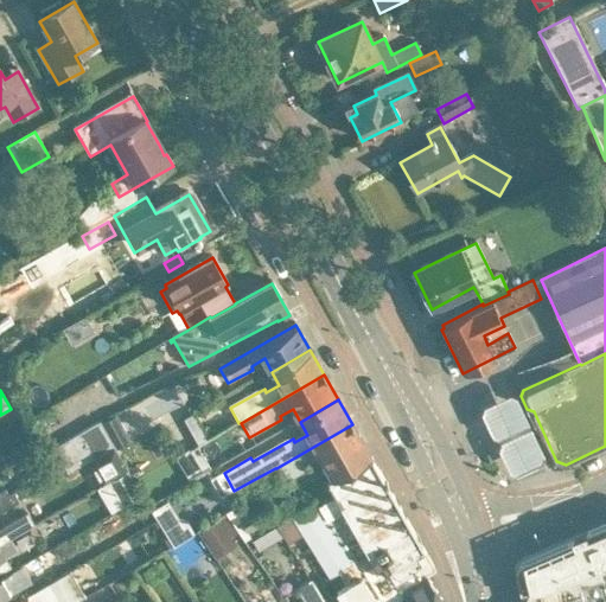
[(484,416),(482,423),(492,446),(498,447),(501,452),(498,459),(509,482),(518,485),(542,472),(543,466),(518,407),(510,404),(484,416)]
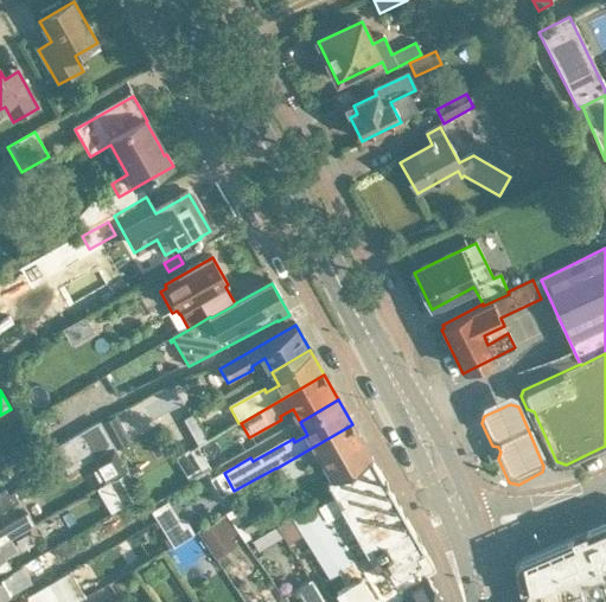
[(117,417),(103,426),(117,450),(132,442),(117,417)]
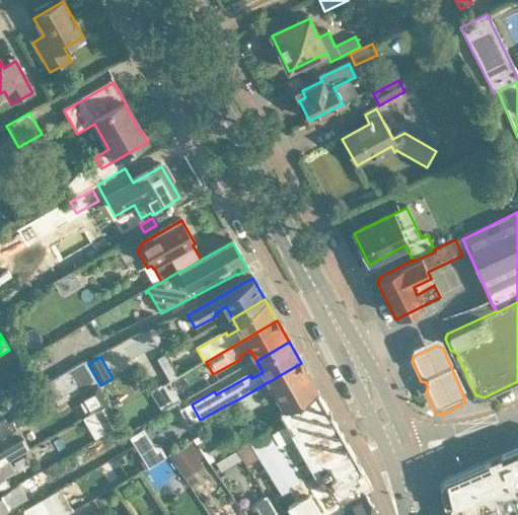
[(164,357),(157,361),(169,382),(176,378),(164,357)]
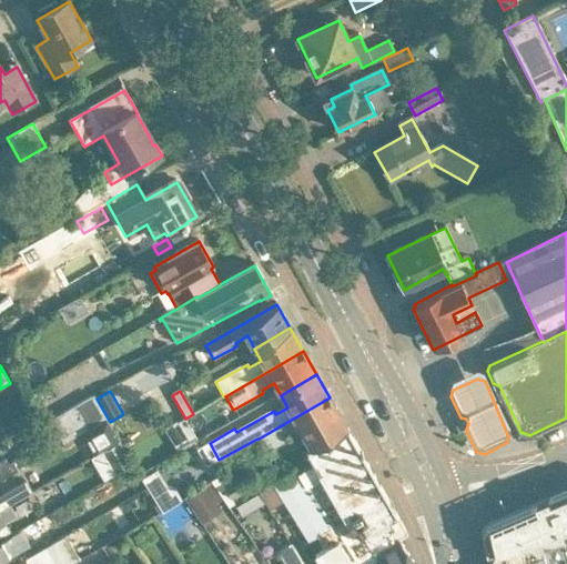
[(51,421),(63,444),(83,433),(107,420),(108,419),(94,396),(51,421)]
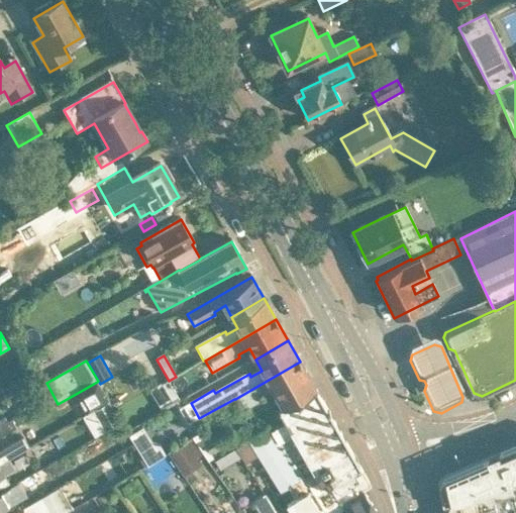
[(283,408),(315,389),(300,362),(235,399),(242,412),(264,400),(262,397),(273,391),(283,408)]
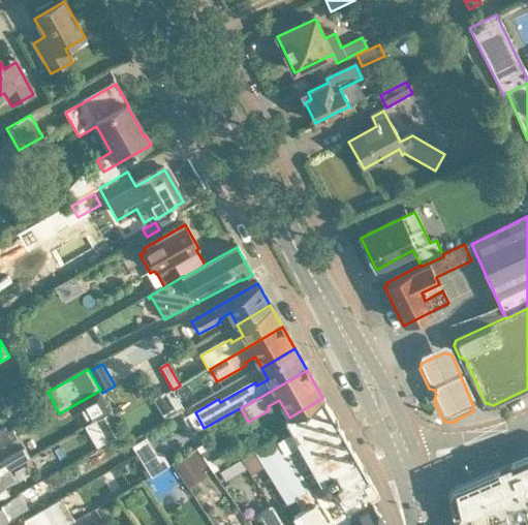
[(99,391),(78,403),(90,425),(112,412),(99,391)]
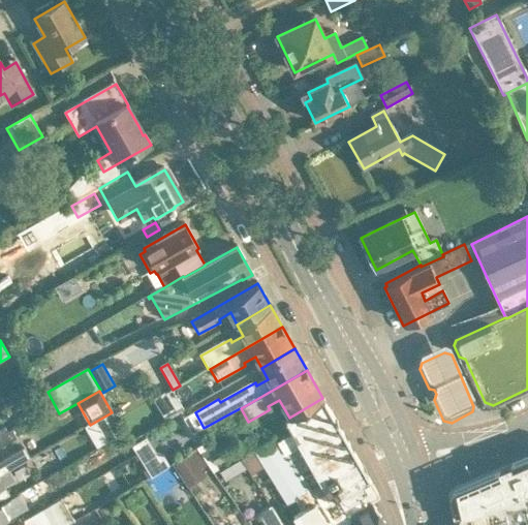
[(173,391),(165,395),(177,413),(183,410),(173,391)]
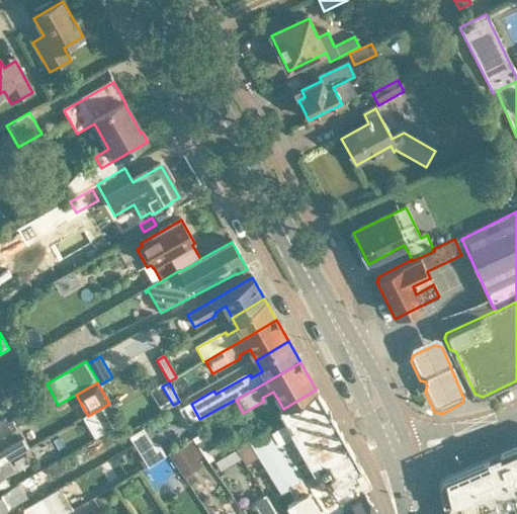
[(173,405),(162,387),(152,393),(164,413),(175,407),(173,405)]
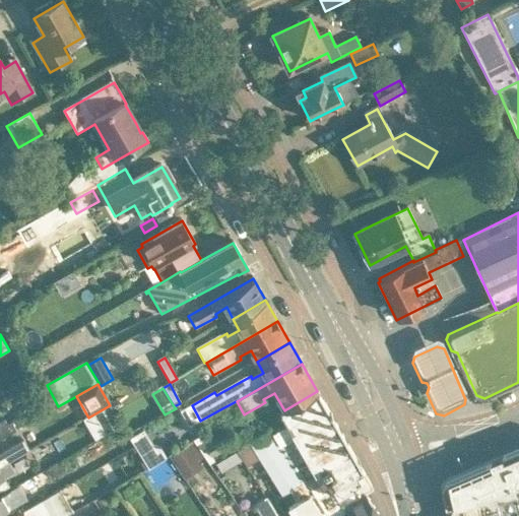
[(286,427),(273,434),(272,435),(287,460),(302,451),(326,494),(354,476),(358,480),(366,476),(317,391),(284,410),(279,413),(286,427)]
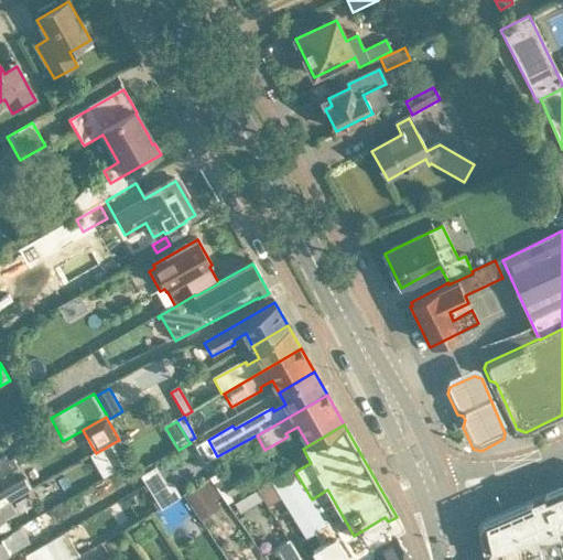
[(131,461),(119,441),(99,452),(90,458),(103,478),(131,461)]
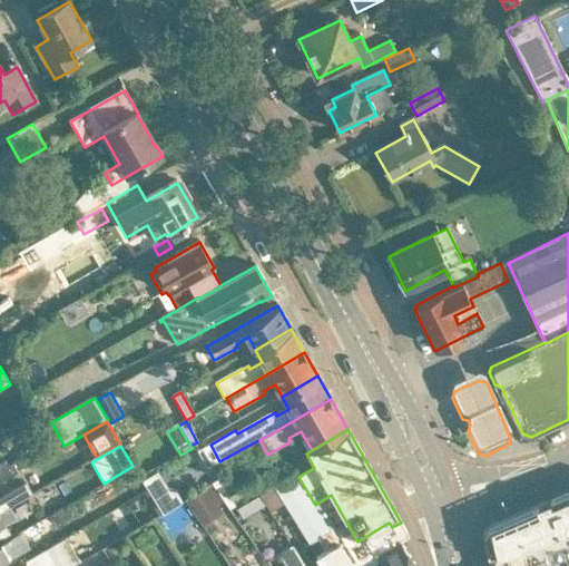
[(8,467),(6,462),(0,465),(0,482),(33,464),(31,460),(29,456),(21,459),(8,467)]
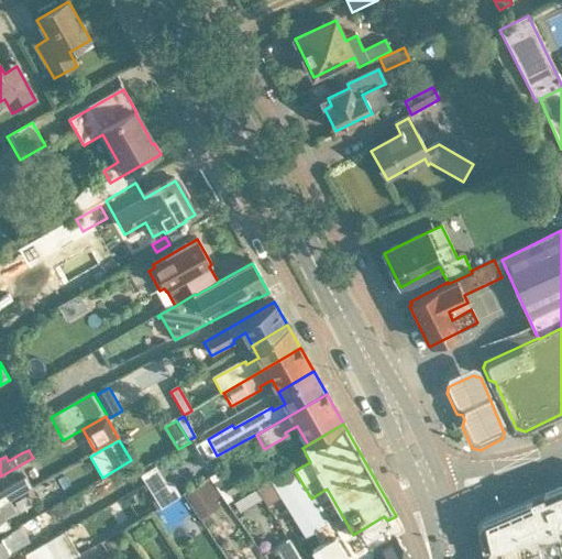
[(226,503),(231,501),(230,497),(256,482),(246,464),(222,479),(220,474),(210,481),(226,503)]
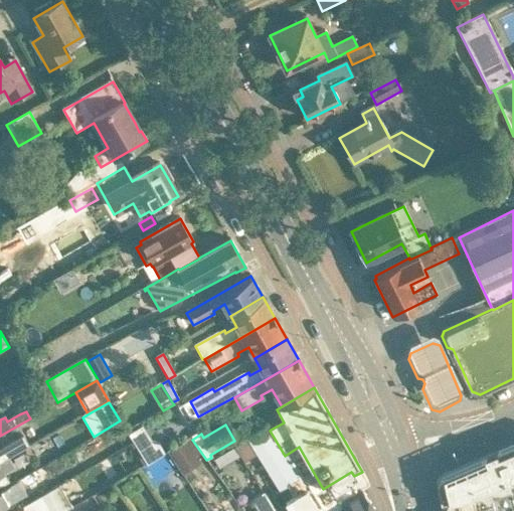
[(269,427),(247,441),(257,457),(286,504),(293,500),(298,496),(302,503),(300,505),(303,510),(318,510),(300,481),(285,456),(270,431),(271,430),(269,427)]
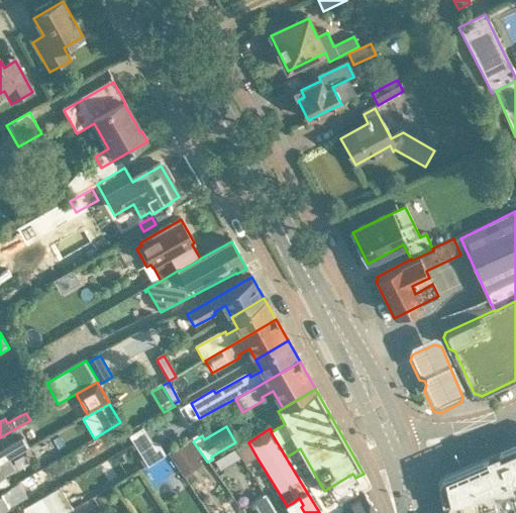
[(128,437),(146,466),(166,455),(160,446),(152,444),(142,429),(128,437)]
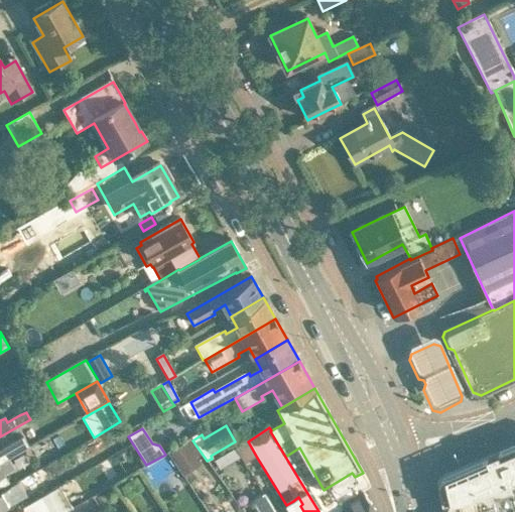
[(0,465),(8,460),(29,448),(23,437),(0,451),(0,465)]
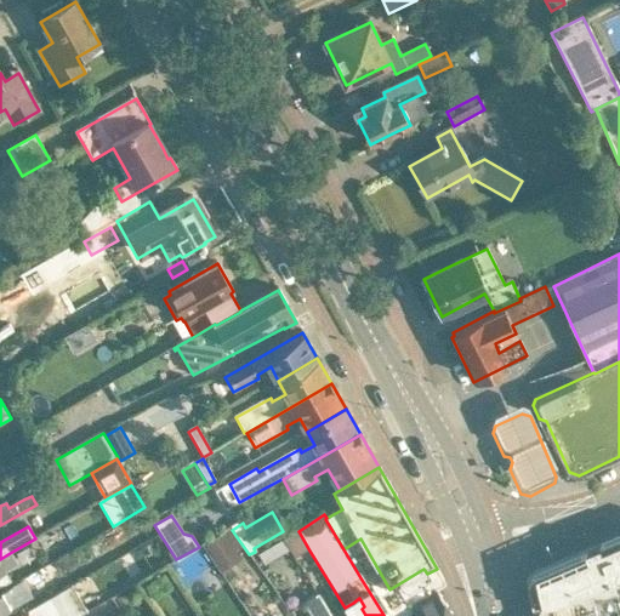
[(243,548),(229,529),(204,545),(222,572),(243,560),(237,552),(243,548)]
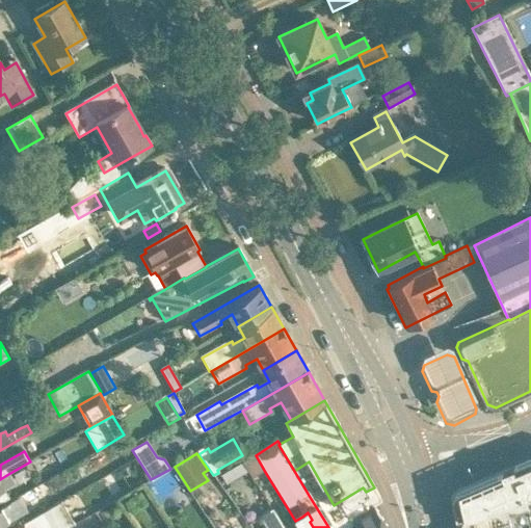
[(251,479),(265,472),(256,455),(242,464),(247,472),(247,473),(251,479)]
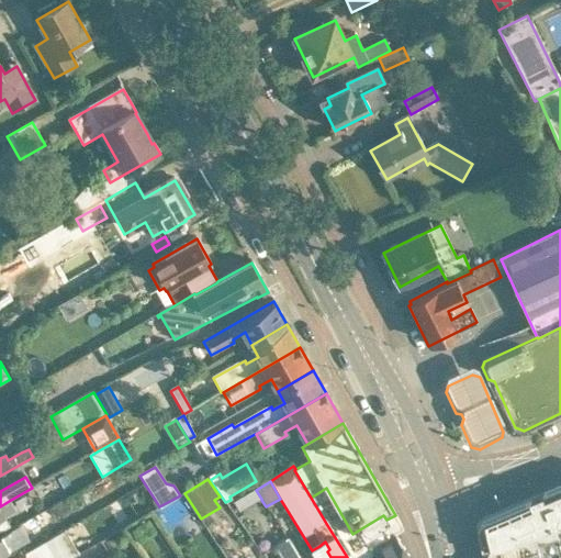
[(522,537),(557,526),(560,524),(560,486),(504,511),(505,515),(480,521),(481,531),(485,549),(522,538),(522,537)]
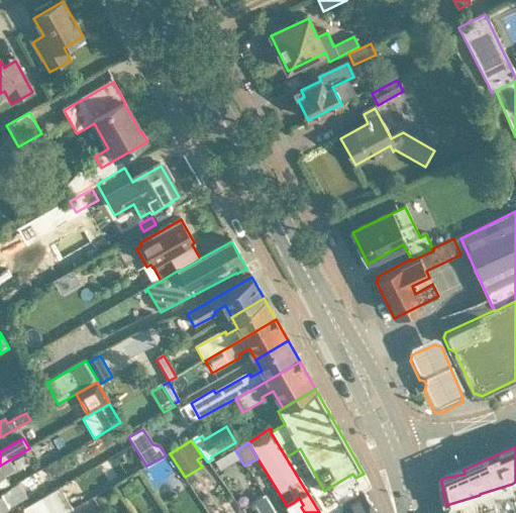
[(301,483),(319,512),(377,512),(364,492),(371,488),(364,474),(355,478),(352,474),(324,491),(300,448),(286,457),(301,483)]
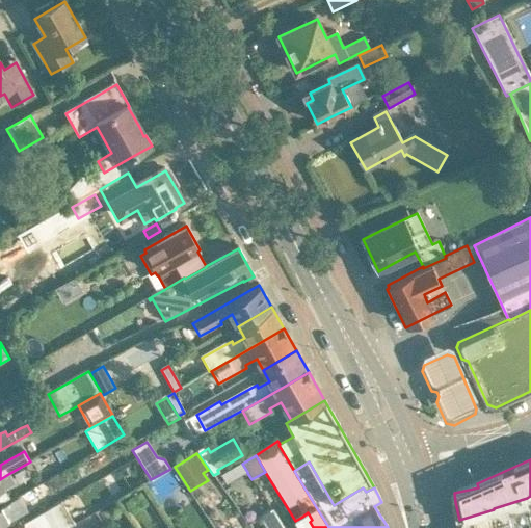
[(220,477),(226,485),(247,473),(247,472),(242,464),(220,477)]
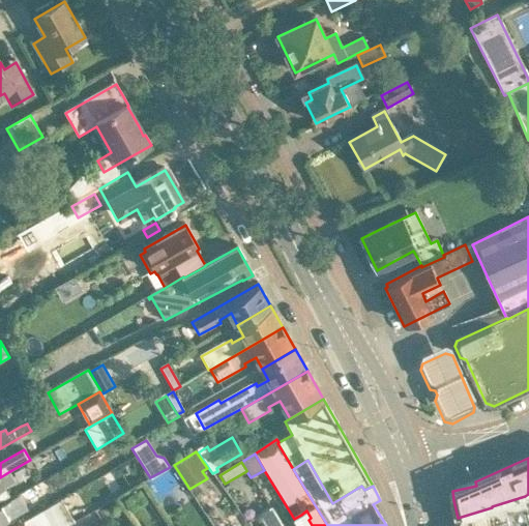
[(4,488),(15,483),(8,472),(0,477),(0,501),(9,496),(4,488)]
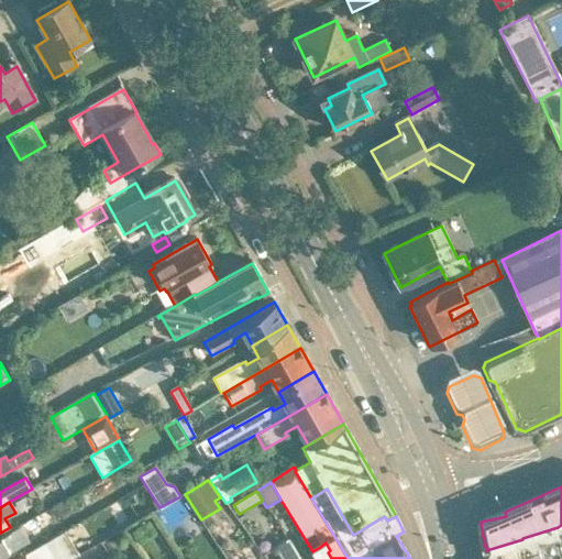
[(0,538),(0,558),(26,543),(52,528),(51,526),(54,524),(53,521),(56,519),(51,510),(14,530),(0,538)]
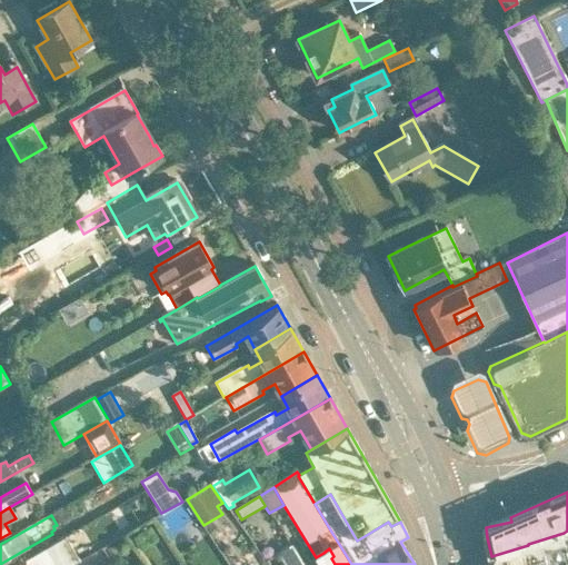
[(548,564),(546,553),(566,547),(567,552),(567,531),(564,533),(528,544),(528,545),(491,556),(492,564),(548,564)]
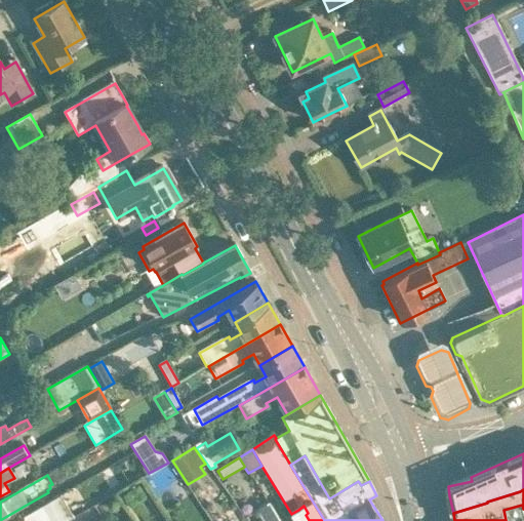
[(278,520),(268,504),(256,510),(263,520),(278,520)]
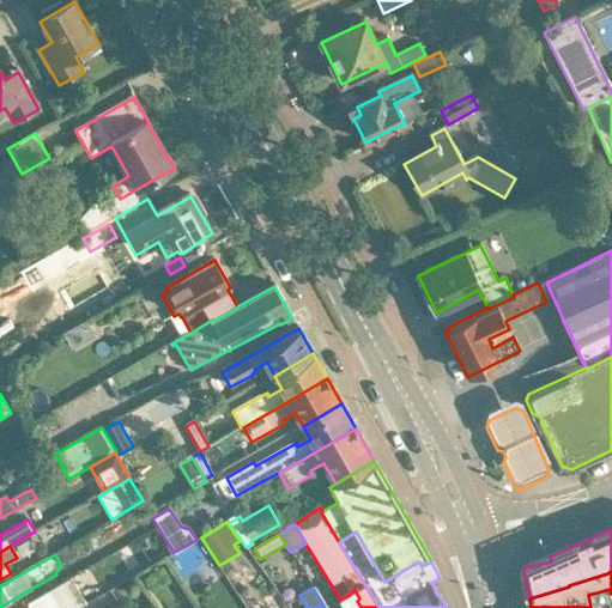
[(28,606),(25,607),(60,607),(49,590),(26,603),(28,606)]
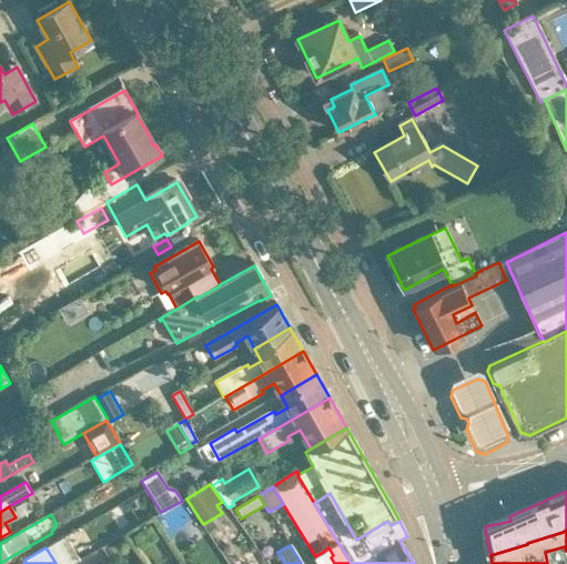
[(315,556),(320,563),(334,563),(331,557),(333,555),(328,547),(323,552),(315,556)]
